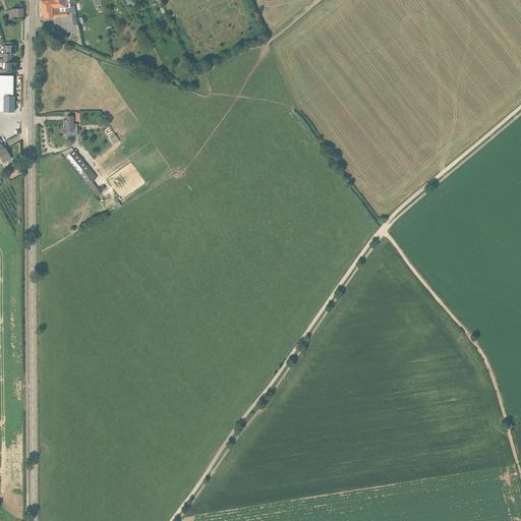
[(72,0),(51,0),(42,1),(41,2),(42,15),(44,15),(45,18),(67,16),(67,12),(71,12),(72,26),(77,25),(75,12),(72,0)]
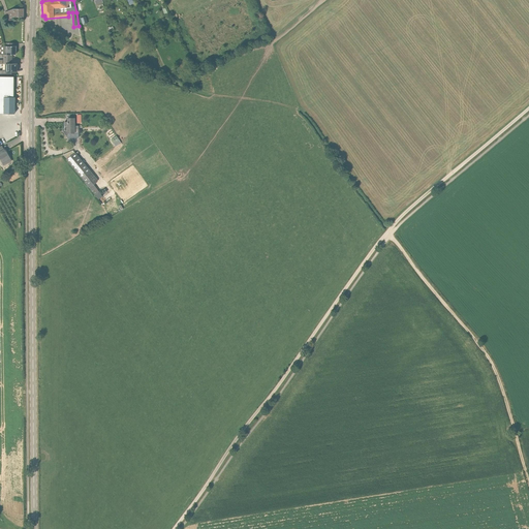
[(13,17),(23,17),(23,8),(13,9),(5,12),(6,19),(7,22),(12,21),(11,18),(13,17)]
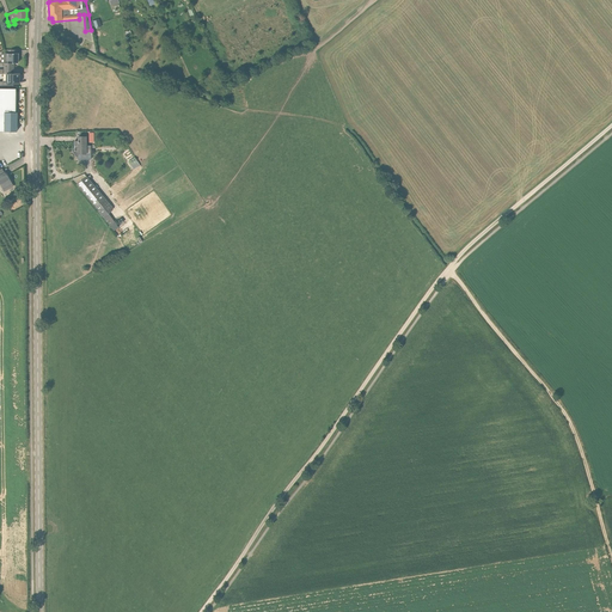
[(18,63),(18,54),(12,54),(7,54),(0,54),(0,63),(4,63),(13,63),(18,63)]
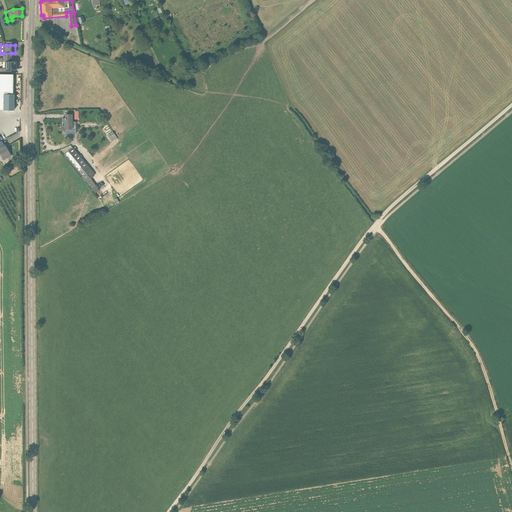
[(11,61),(11,53),(3,53),(3,58),(0,57),(0,61),(3,62),(11,61)]
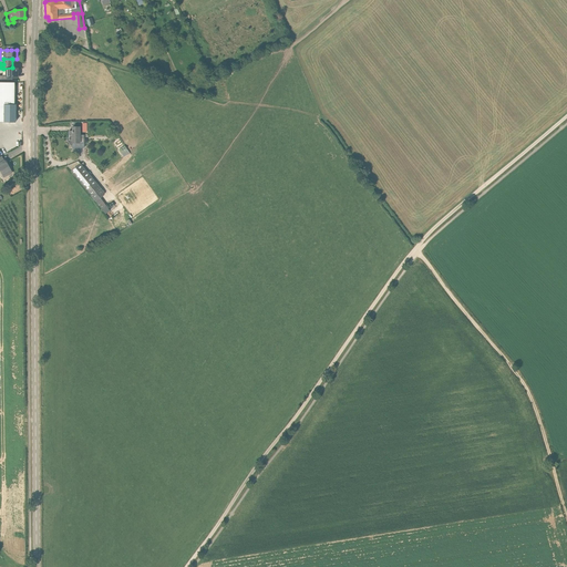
[(14,78),(18,78),(18,68),(12,68),(3,69),(2,75),(0,75),(0,79),(8,80),(8,78),(14,78)]
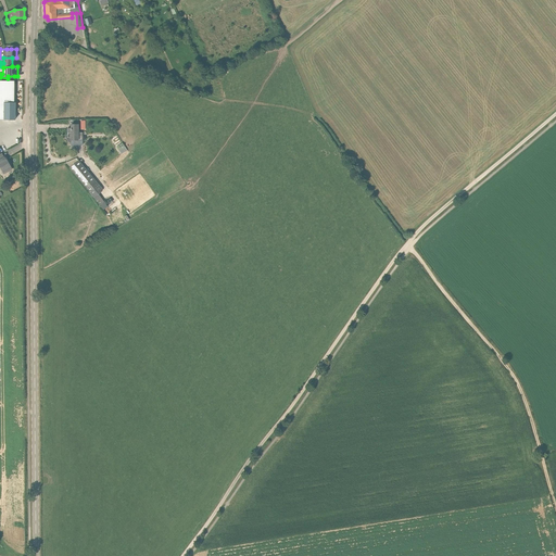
[(0,118),(3,118),(3,119),(14,119),(14,102),(14,80),(0,80),(0,118)]
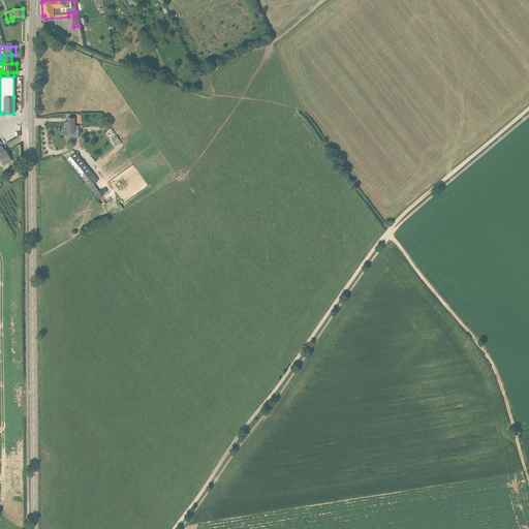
[(79,126),(74,126),(74,118),(67,118),(67,122),(64,122),(64,129),(64,130),(62,131),(63,131),(65,135),(68,139),(70,137),(79,137),(79,126)]
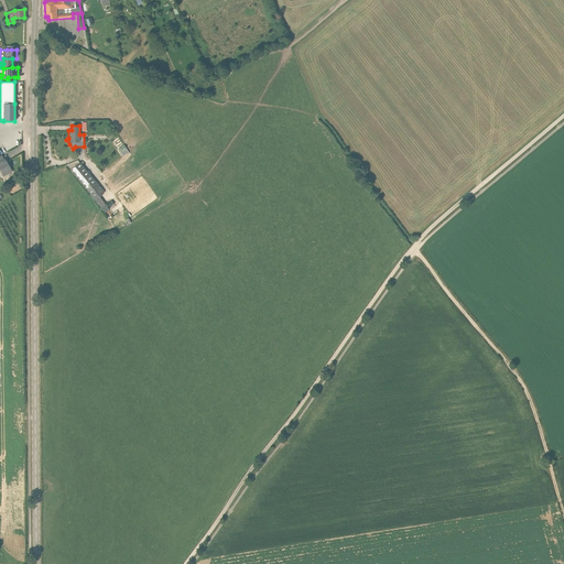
[(12,172),(7,162),(4,159),(0,161),(0,169),(3,176),(12,172)]
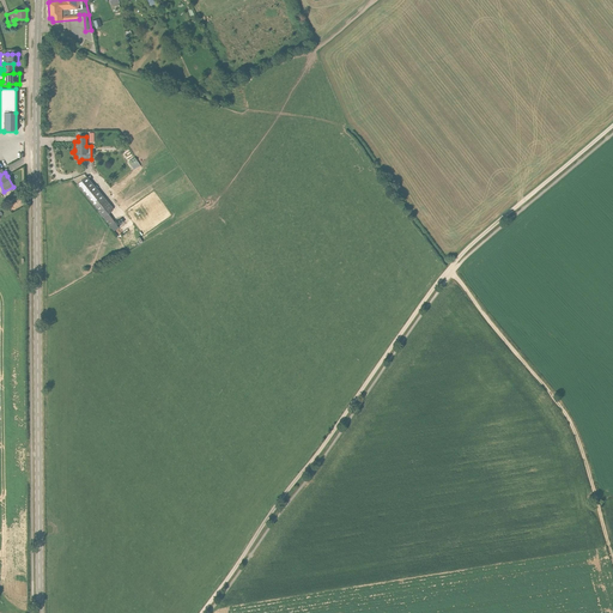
[(114,210),(105,200),(86,177),(77,184),(101,213),(104,218),(110,226),(115,223),(109,214),(114,210)]
